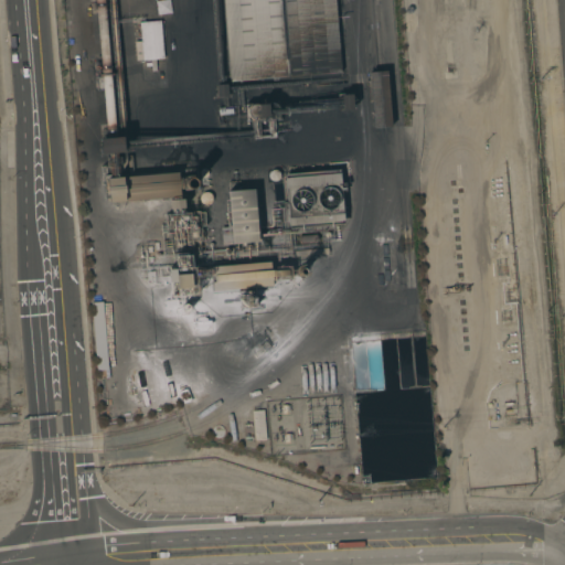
[(333,0),(340,72),(230,82),(222,0),(333,0)]
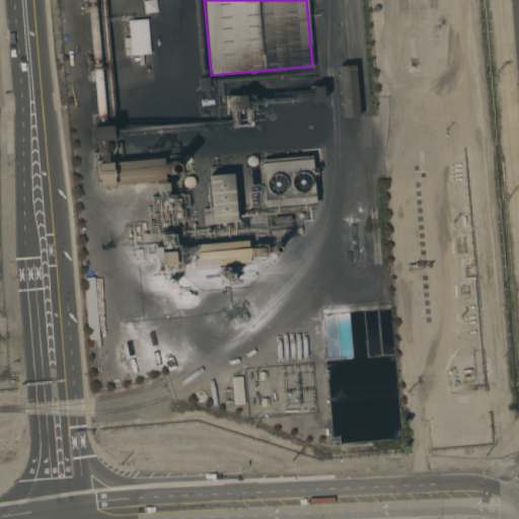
[(150,54),(124,56),(123,39),(129,38),(127,20),(147,19),(150,54)]
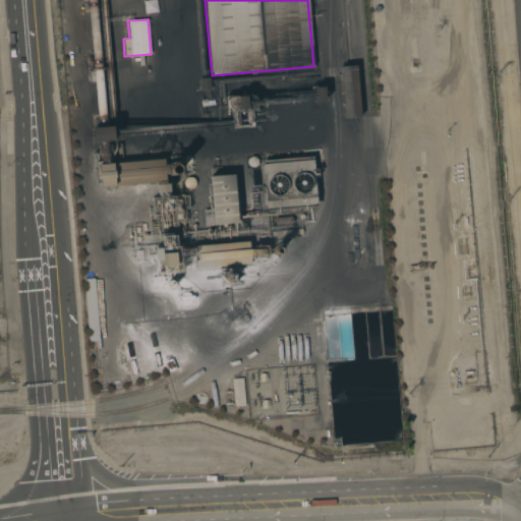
[(89,83),(87,59),(103,57),(105,81),(89,83)]
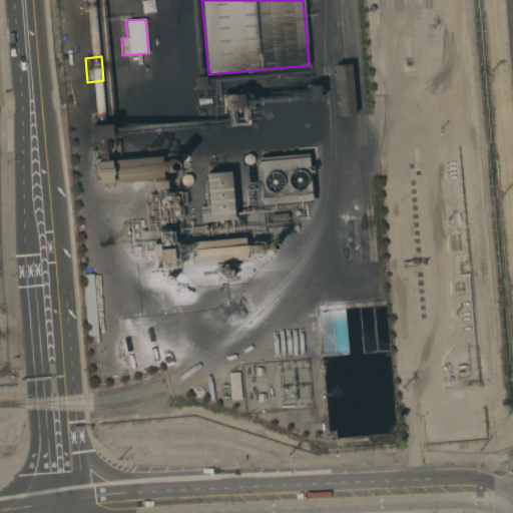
[(195,77),(205,76),(206,87),(196,88),(195,77)]
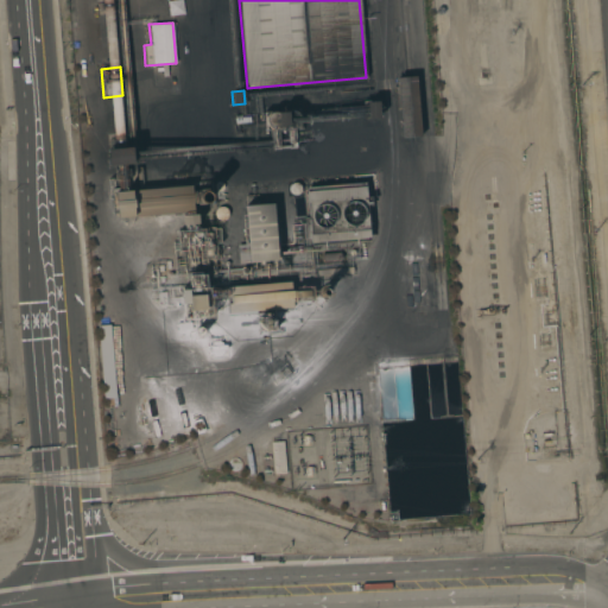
[(106,150),(106,165),(131,165),(131,149),(106,150)]
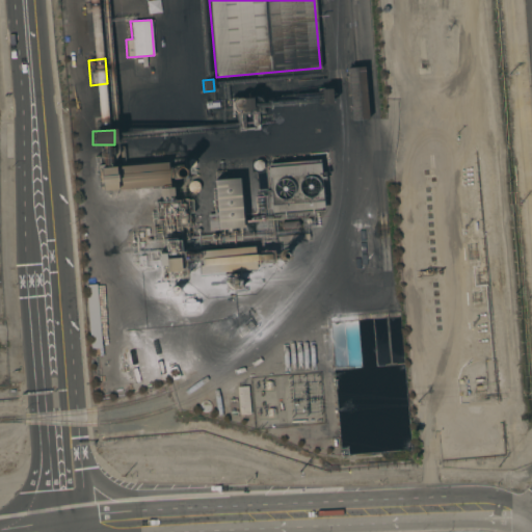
[(267,167),(318,163),(322,211),(270,214),(267,167)]
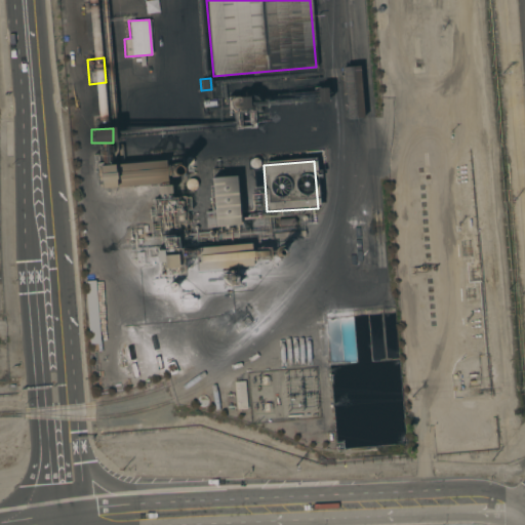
[(97,164),(98,188),(165,185),(164,162),(97,164)]
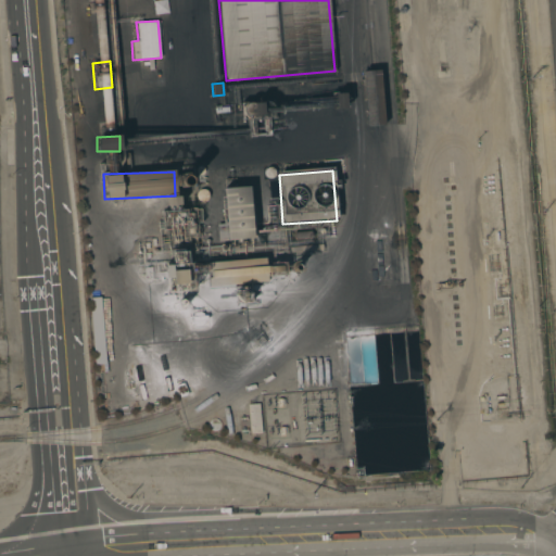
[(220,187),(251,184),(255,239),(226,242),(220,187)]
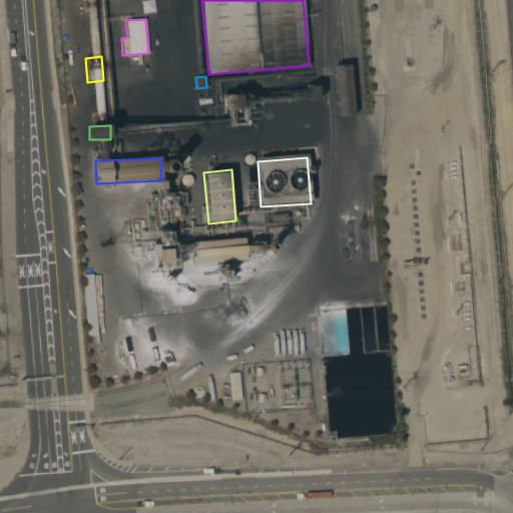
[(171,262),(170,249),(158,249),(158,263),(171,262)]
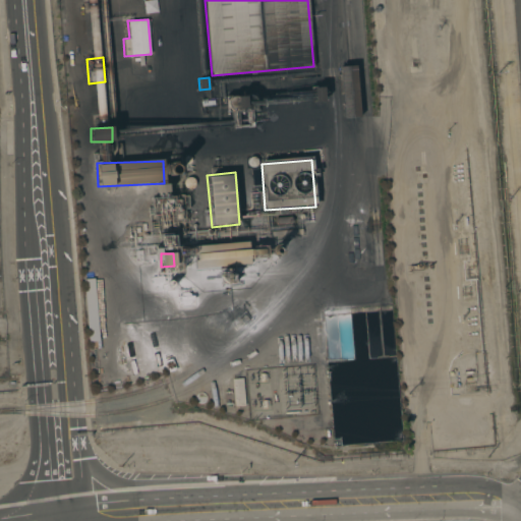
[(87,342),(97,341),(95,279),(84,279),(87,342)]
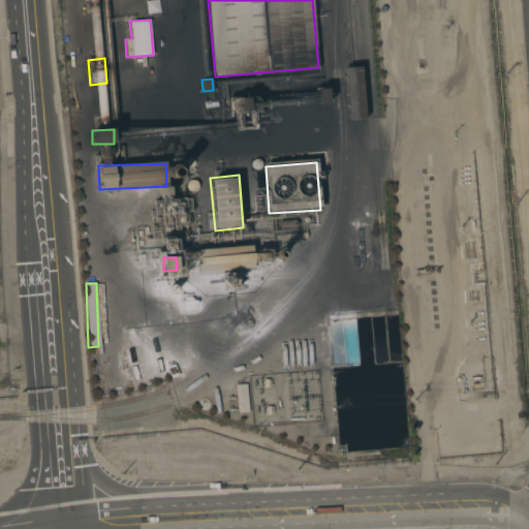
[(248,411),(238,412),(236,384),(247,383),(248,411)]
